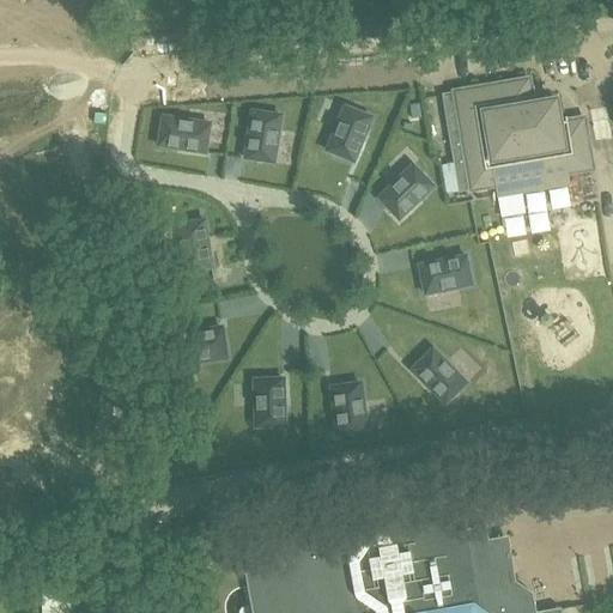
[(528,80),(455,93),(471,189),(495,186),(497,199),(570,187),(568,173),(592,169),(583,120),(566,122),(565,117),(564,117),(565,122),(558,123),(554,101),(532,104),(530,98),(535,97),(535,96),(530,97),(528,80)]
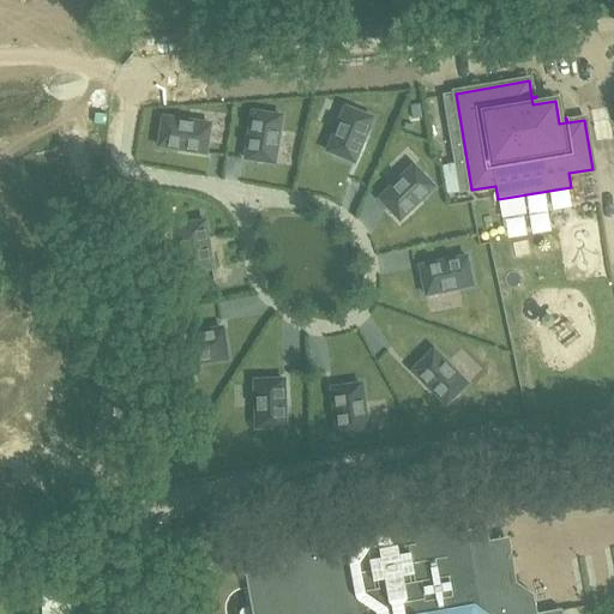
[(372,119),(345,108),(326,152),(353,163),(372,119)]
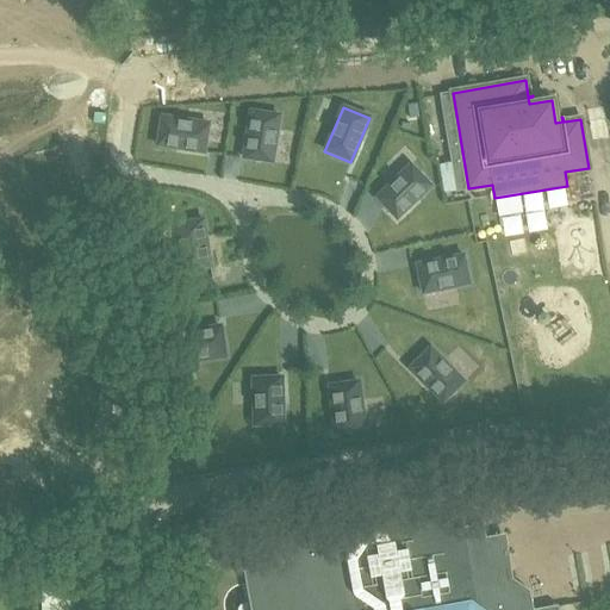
[(250,112),(243,159),(272,163),(279,116),(250,112)]
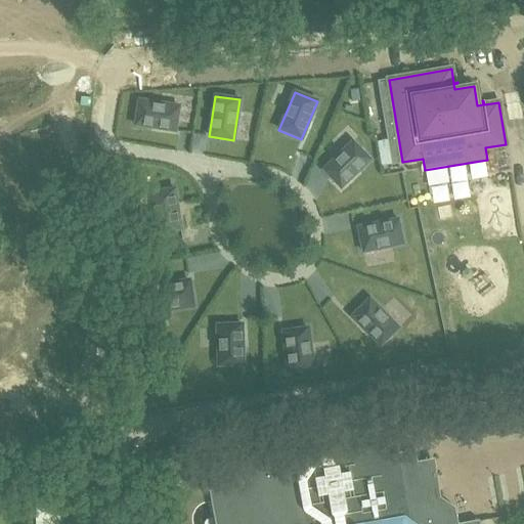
[(138,100),(134,125),(175,131),(179,107),(138,100)]
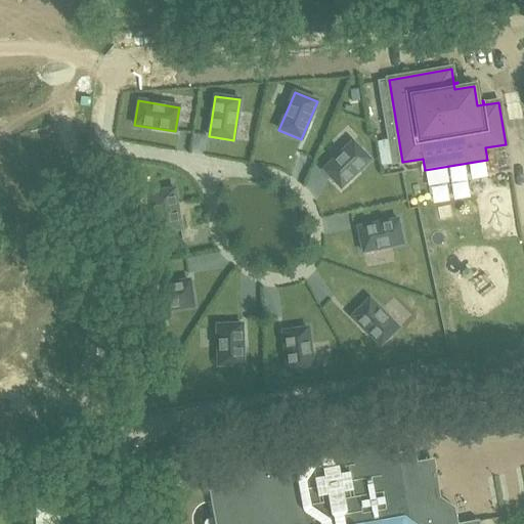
[(353,142),(323,170),(340,188),(369,160),(353,142)]
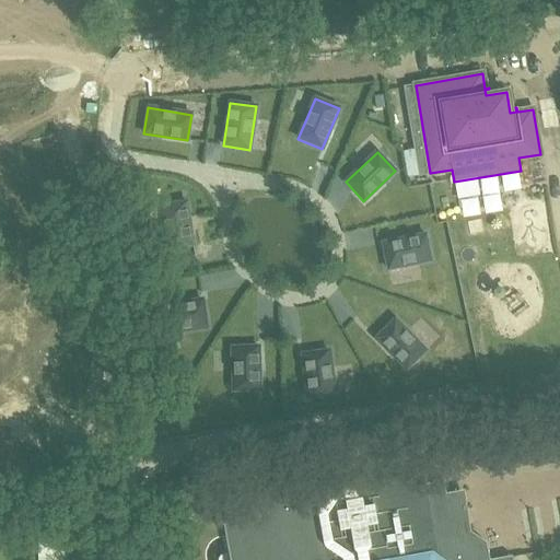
[(193,245),(186,202),(160,206),(166,249),(193,245)]
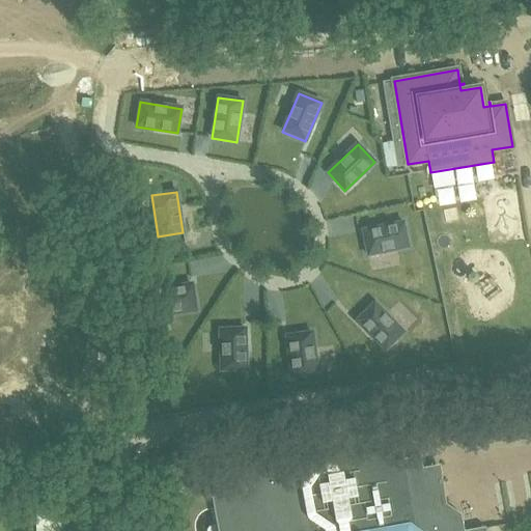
[(403,222),(362,231),(367,255),(409,247),(403,222)]
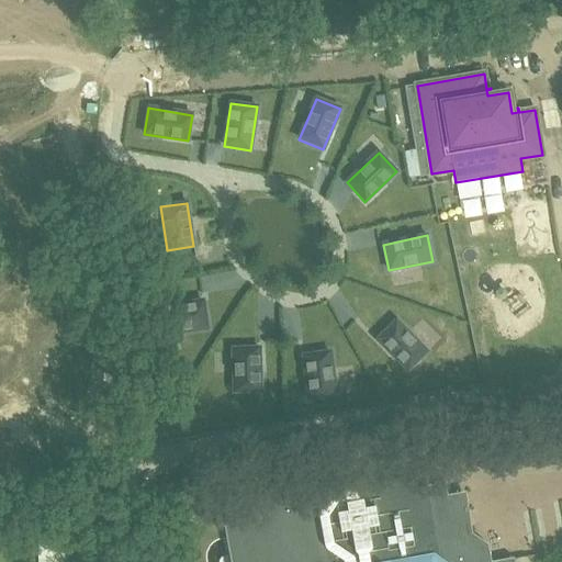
[(159,308),(163,335),(206,328),(203,302),(159,308)]
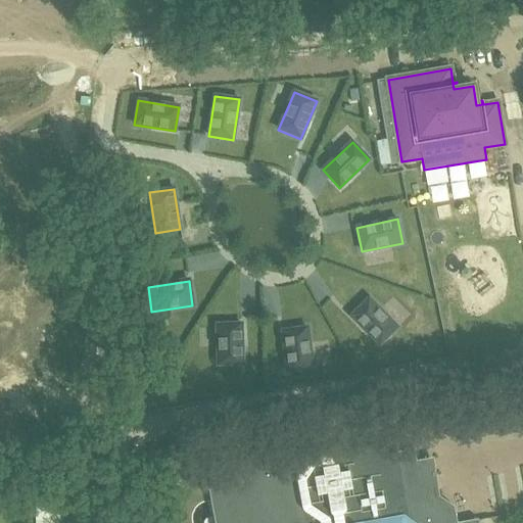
[(397,328),(369,298),(351,316),(380,345),(397,328)]
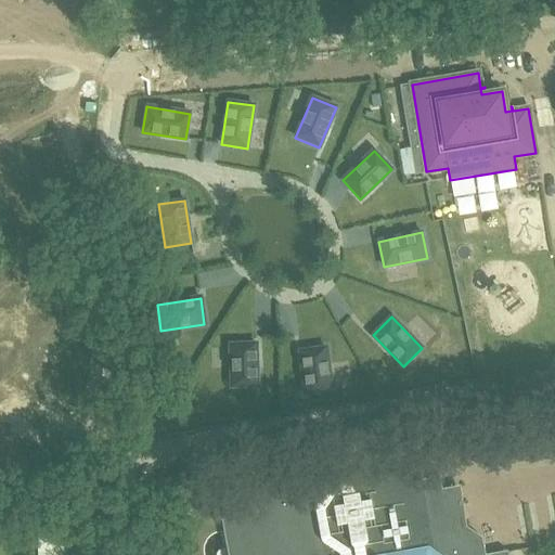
[(231,388),(235,388),(257,387),(256,344),(230,345),(231,388)]
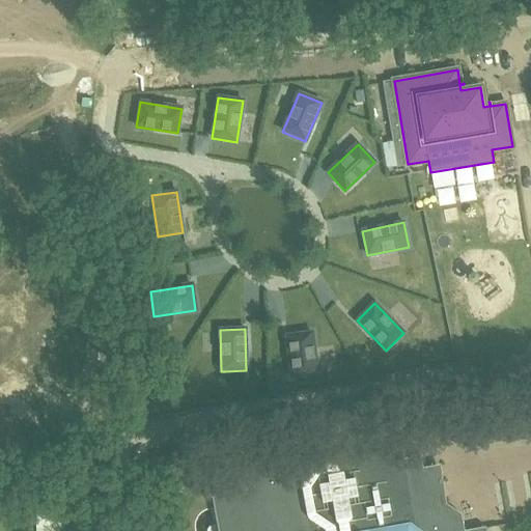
[(317,373),(311,333),(286,336),(292,378),(317,373)]
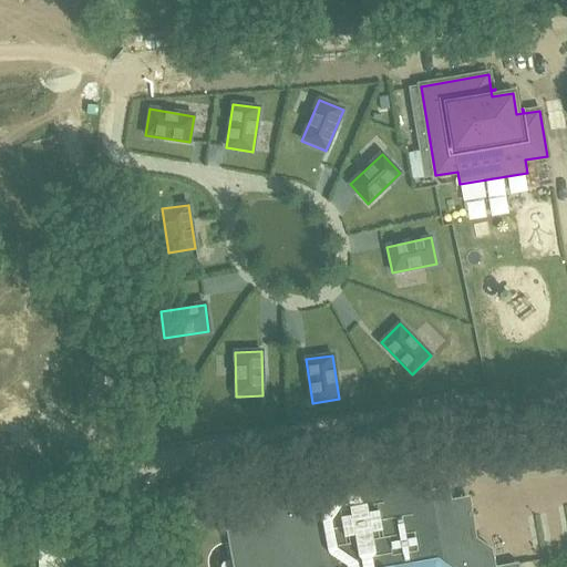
[(247,504),(216,509),(220,533),(226,532),(228,543),(233,566),(518,566),(518,564),(518,563),(496,566),(493,549),(476,538),(473,514),(467,515),(464,497),(460,498),(451,500),(449,487),(432,490),(430,475),(248,508),(247,504)]
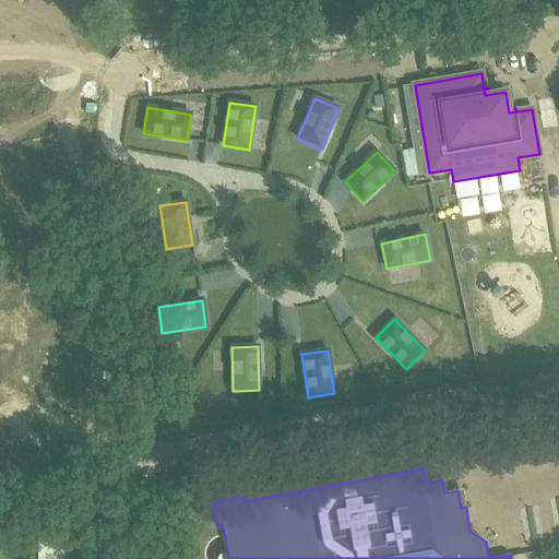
[(237,484),(222,487),(224,499),(239,496),(237,484)]
